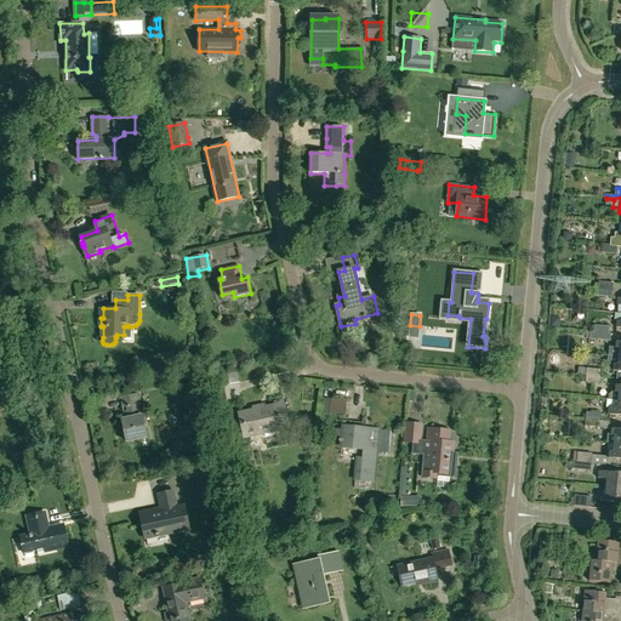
[(610,334),(591,332),(587,331),(586,339),(591,340),(611,342),(613,334),(610,334)]
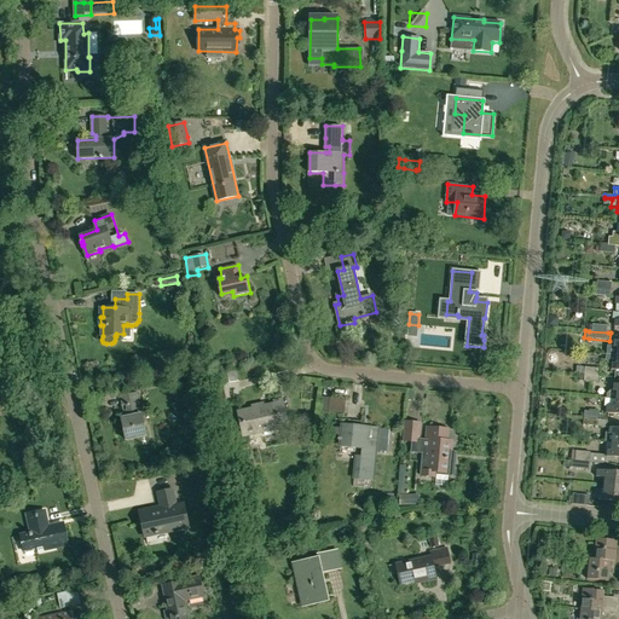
[(611,364),(613,364),(612,370),(618,370),(618,354),(618,356),(608,354),(607,360),(611,364)]
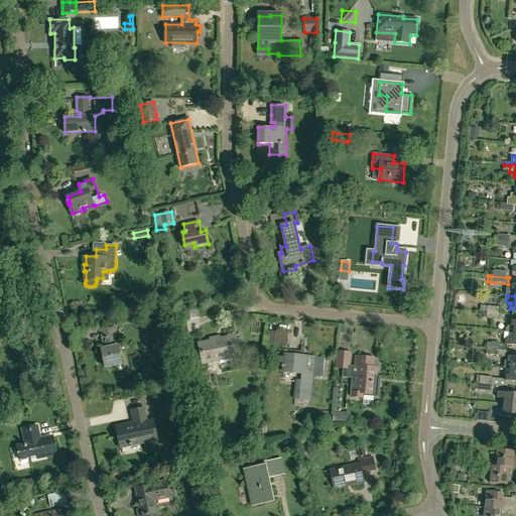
[(147,316),(161,315),(159,303),(147,305),(147,307),(145,307),(147,316)]
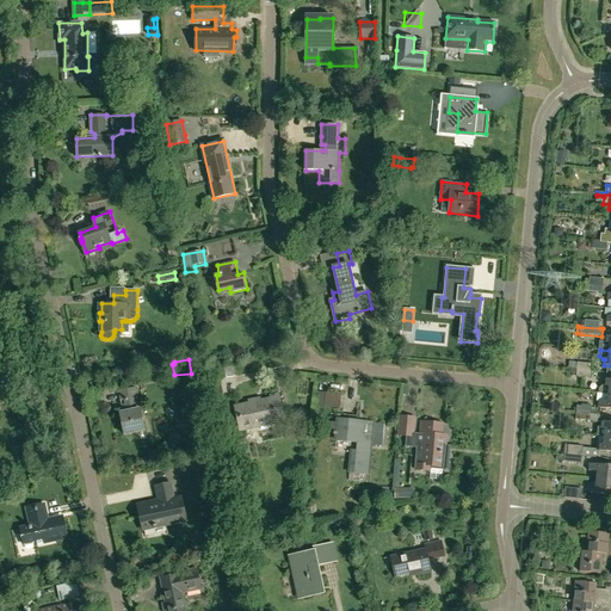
[(592,364),(579,363),(565,362),(563,369),(576,370),(578,370),(592,371),(592,364)]
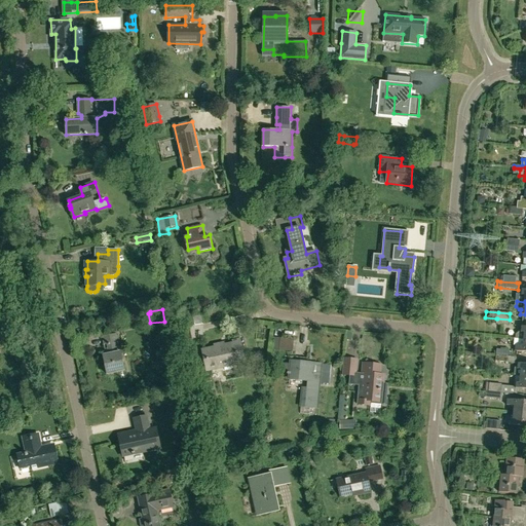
[(525,327),(522,327),(522,332),(518,332),(516,334),(515,339),(525,339),(525,327)]
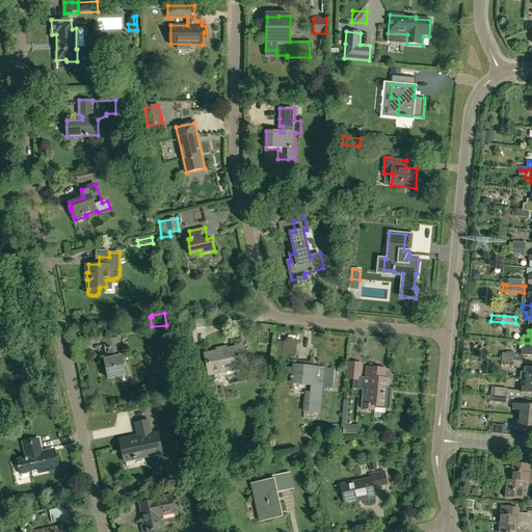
[(121,338),(117,339),(104,342),(106,348),(109,348),(111,358),(105,361),(109,379),(127,375),(123,356),(122,356),(120,346),(122,345),(121,338)]
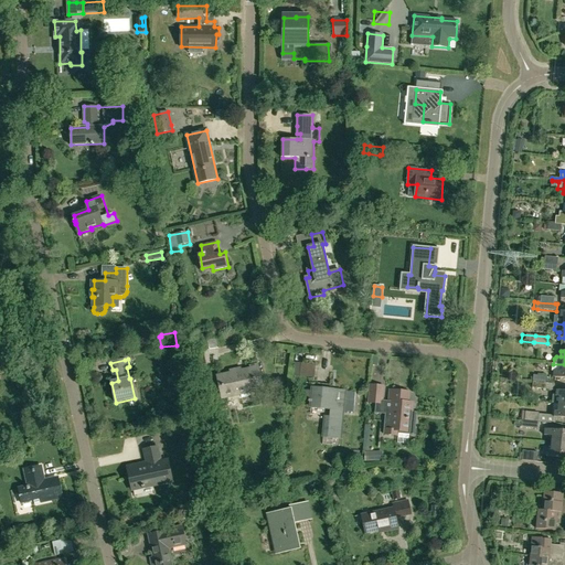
[(294,362),(291,375),(299,376),(301,363),(294,362)]
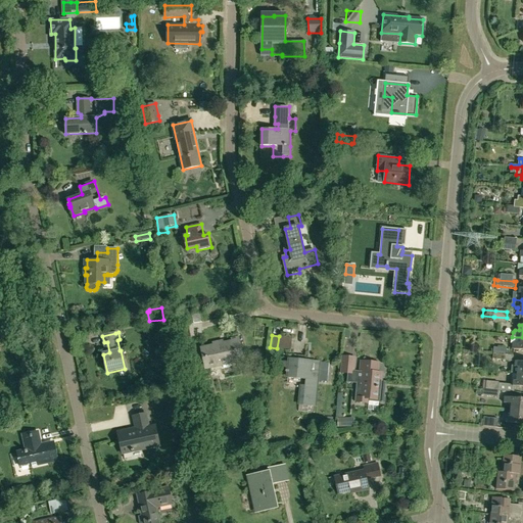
[(215,346),(201,348),(205,369),(245,361),(240,337),(233,339),(233,342),(223,344),(222,341),(214,343),(215,346)]
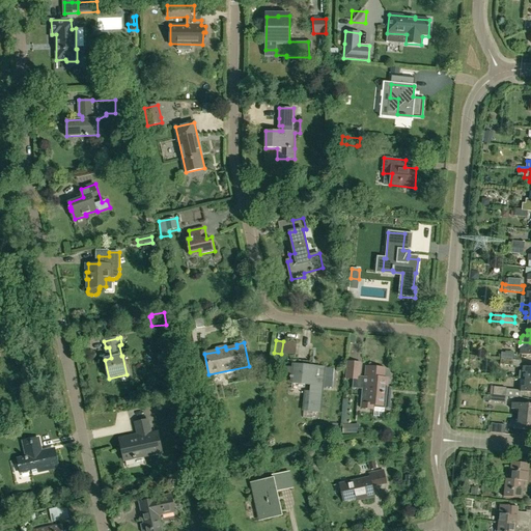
[(530,355),(530,342),(520,342),(519,342),(519,348),(521,348),(521,355),(530,355)]
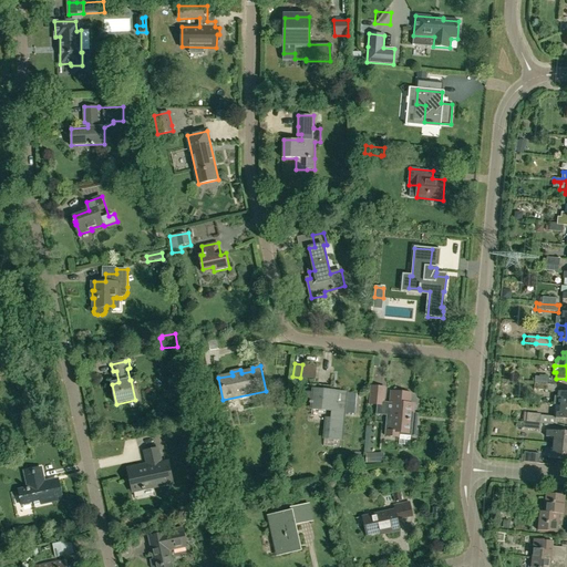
[(347,393),(315,390),(312,408),(333,410),(332,418),(326,418),(323,439),(343,441),(344,434),(343,433),(344,413),(352,414),(352,404),(346,403),(347,393)]
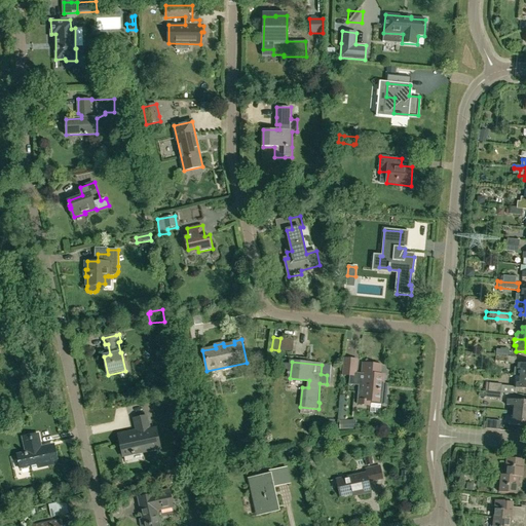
[(364,381),(360,380),(358,405),(370,406),(371,402),(381,403),(381,405),(385,405),(387,391),(383,390),(384,375),(379,375),(380,366),(381,366),(381,365),(363,364),(362,374),(361,374),(361,375),(365,375),(364,381)]
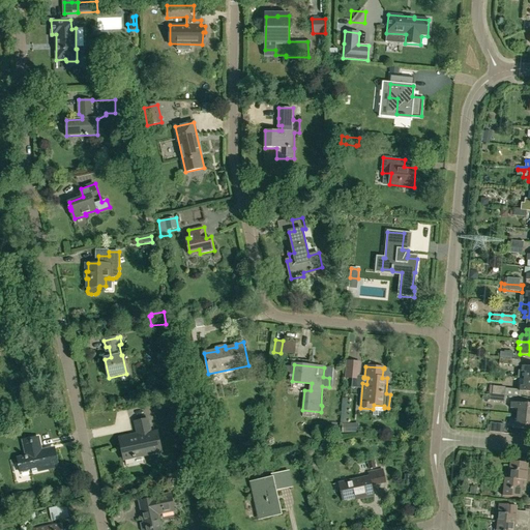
[(529,391),(529,379),(525,379),(524,385),(521,385),(520,391),(529,391)]
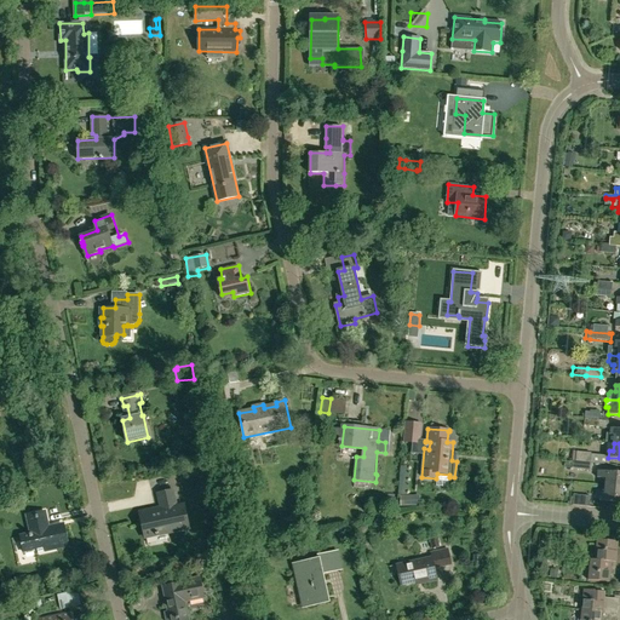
[(577,452),(575,461),(591,463),(592,454),(578,452),(577,452)]
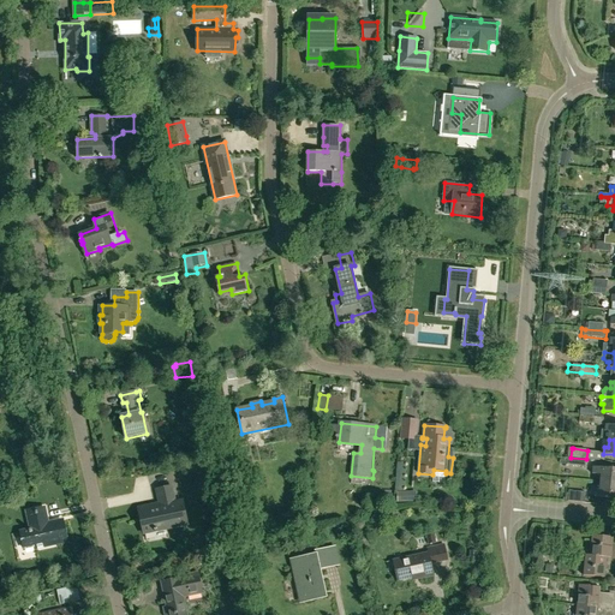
[(602,475),(602,483),(614,483),(614,469),(595,466),(593,473),(602,475)]
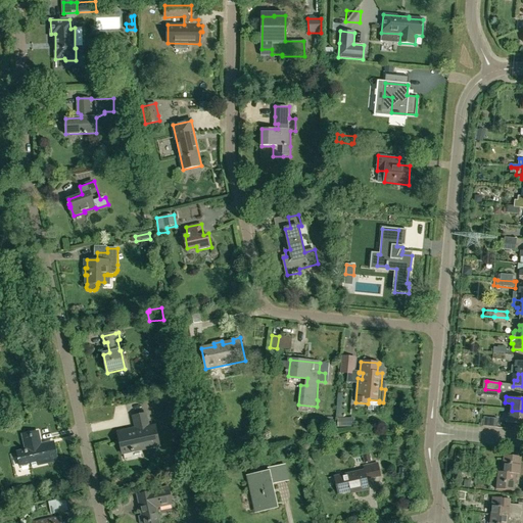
[(522,411),(512,411),(511,417),(508,417),(507,423),(522,424),(522,411)]
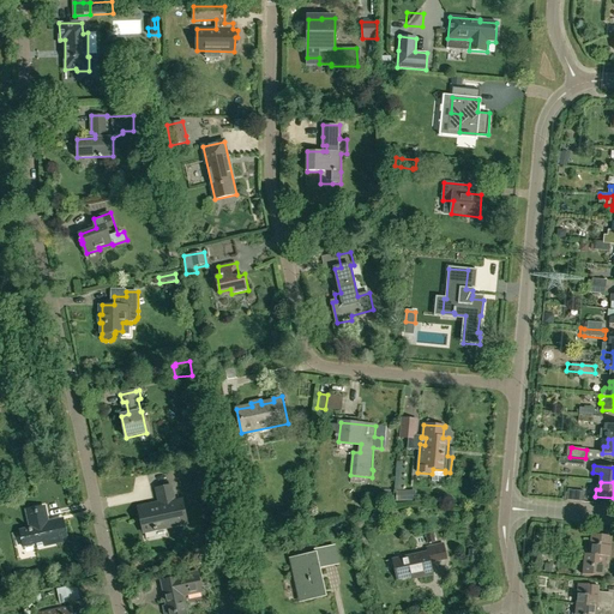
[(161,504),(139,507),(144,533),(188,523),(184,501),(176,504),(173,486),(157,489),(161,504)]
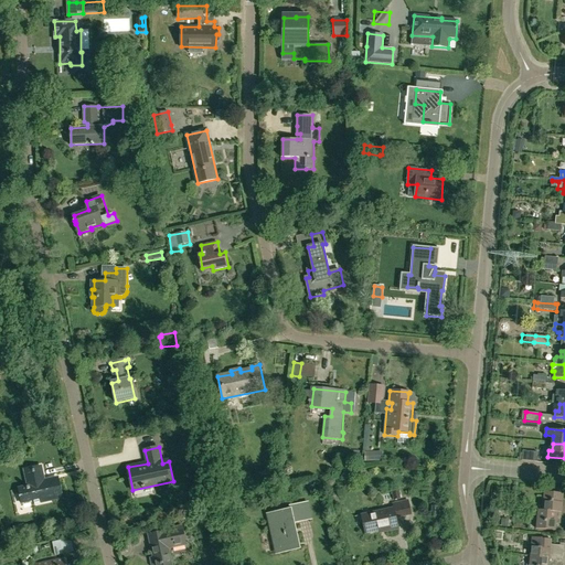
[(523,450),(523,460),(537,461),(539,452),(523,450)]
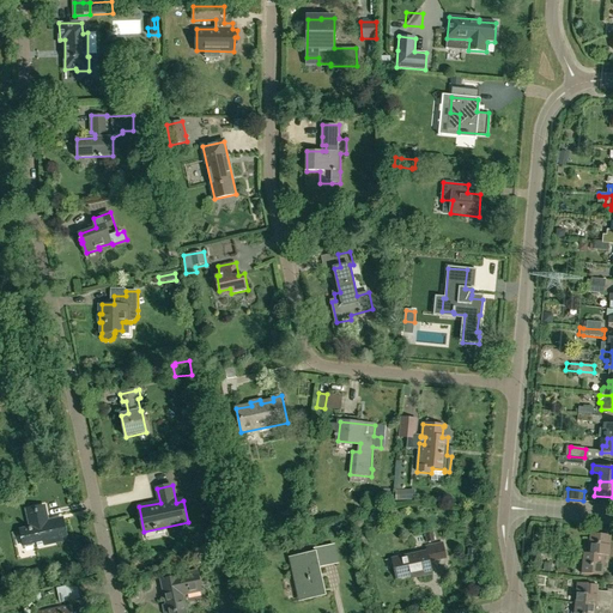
[(32,529),(22,530),(25,546),(35,544),(36,547),(47,545),(46,542),(60,540),(60,541),(68,540),(64,520),(48,523),(44,507),(28,510),(32,529)]
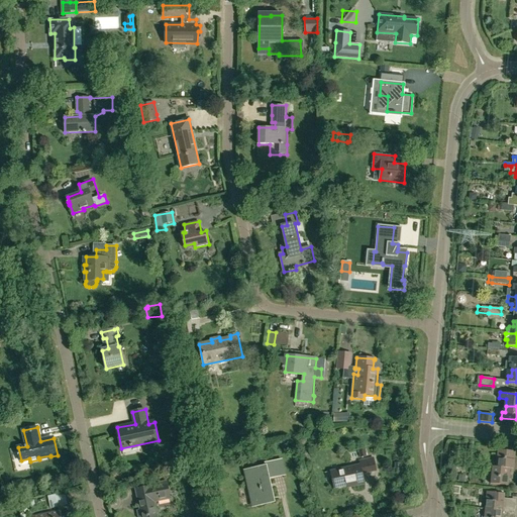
[(358,449),(360,458),(368,456),(366,448),(358,449)]
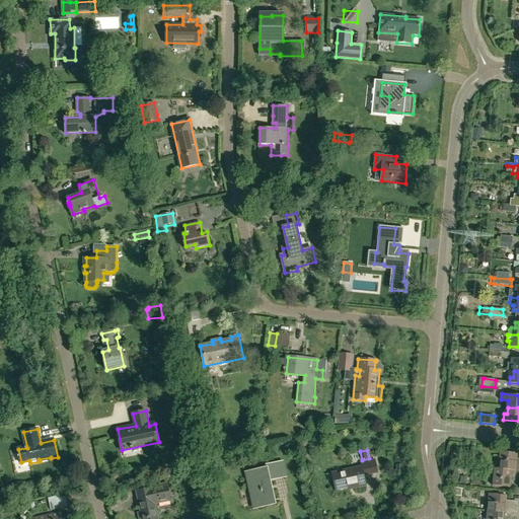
[(495,467),(495,468),(518,470),(518,459),(518,453),(500,451),(499,468),(495,467)]
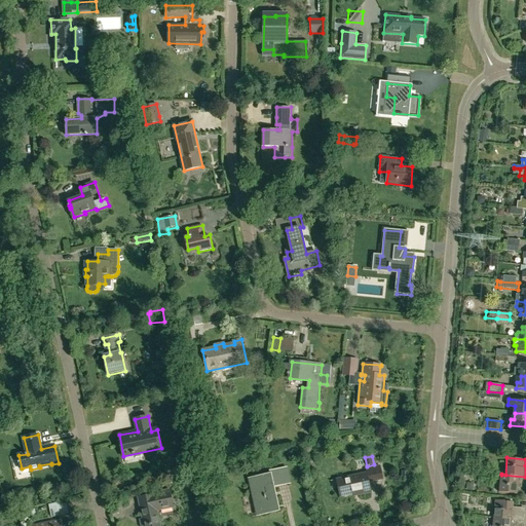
[(340,496),(359,493),(359,495),(371,492),(369,482),(384,479),(381,465),(366,468),(367,473),(337,480),(340,496)]
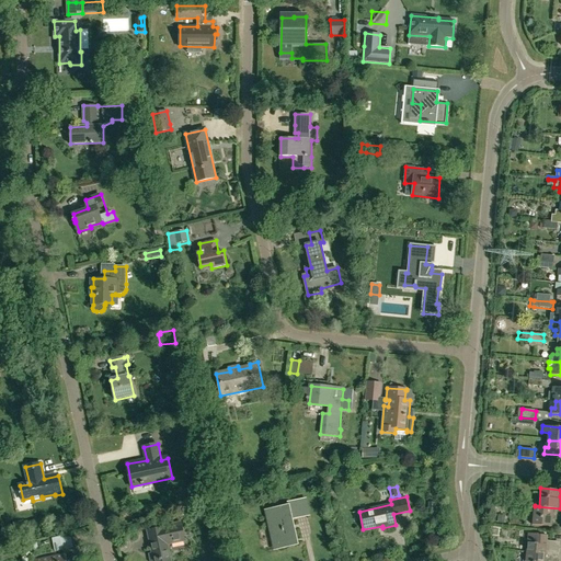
[(288,505),(266,511),(275,550),(298,545),(292,517),(307,513),(304,500),(287,503),(288,505)]
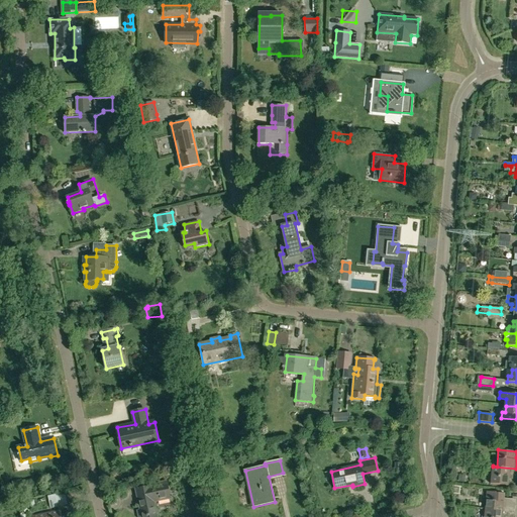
[(516,469),(493,467),(491,484),(509,486),(509,479),(513,480),(514,476),(516,475),(516,469)]
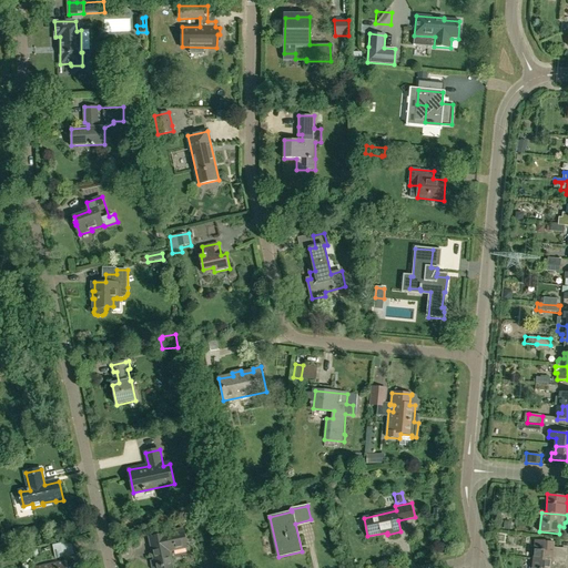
[(173,567),(171,553),(189,548),(184,528),(166,531),(166,534),(149,537),(153,560),(150,560),(151,567),(173,567)]
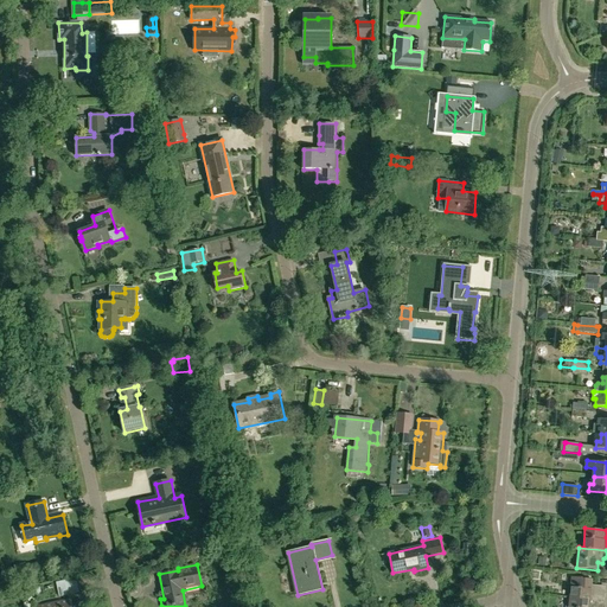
[(572,577),(570,598),(605,600),(606,586),(592,585),(592,579),(572,577)]
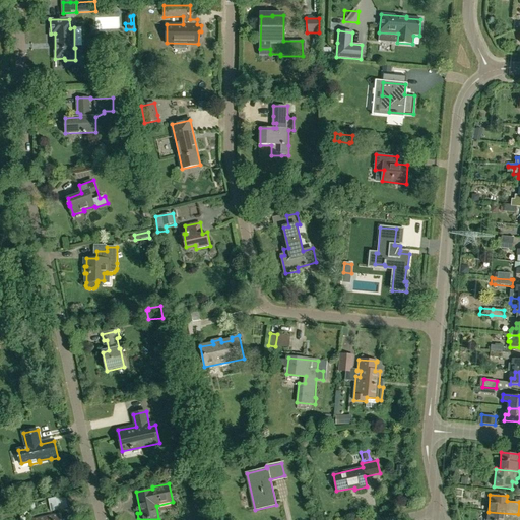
[(49,499),(51,512),(68,508),(67,502),(59,504),(57,497),(49,499)]
